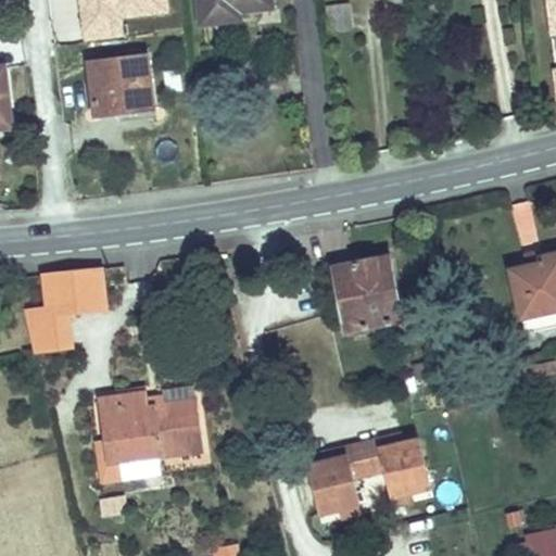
[(79,0),(59,0),(61,16),(81,15),(79,0)]
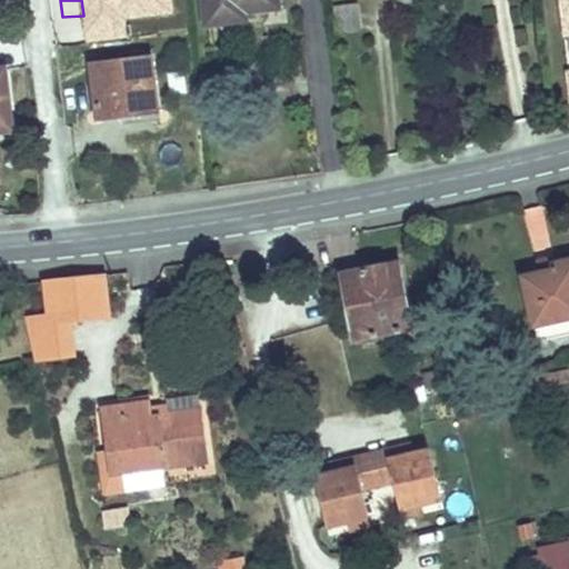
[(272,0),(200,0),(202,22),(240,19),(240,10),(273,7),(272,0)]
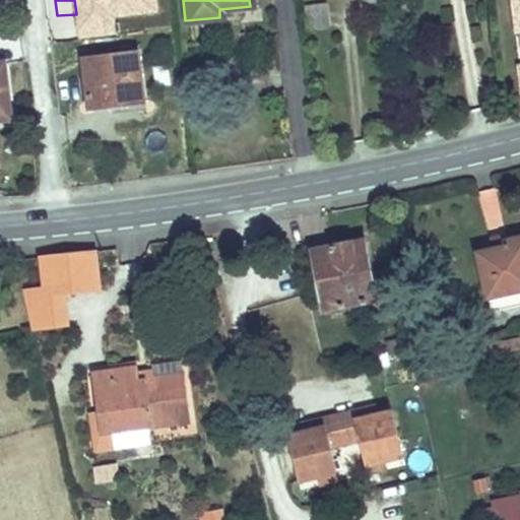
[(304,6),(306,34),(328,31),(326,5),(304,6)]
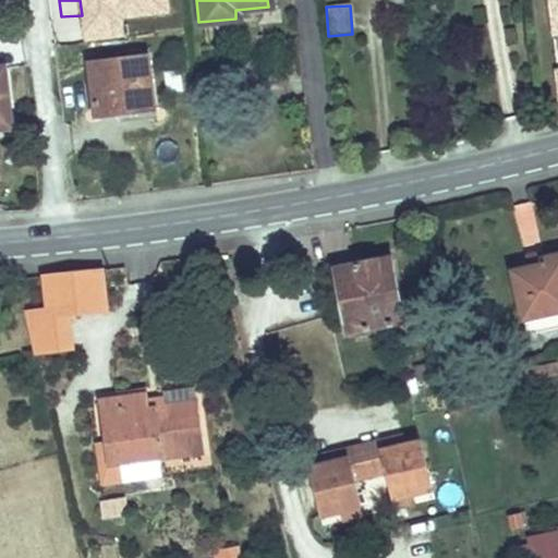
[(148,57),(91,64),(97,113),(154,108),(148,57)]
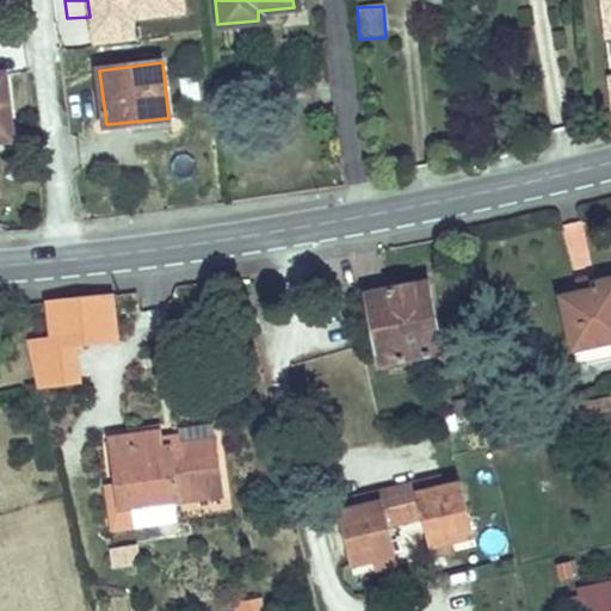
[(588,224),(563,228),(569,273),(593,270),(588,224)]
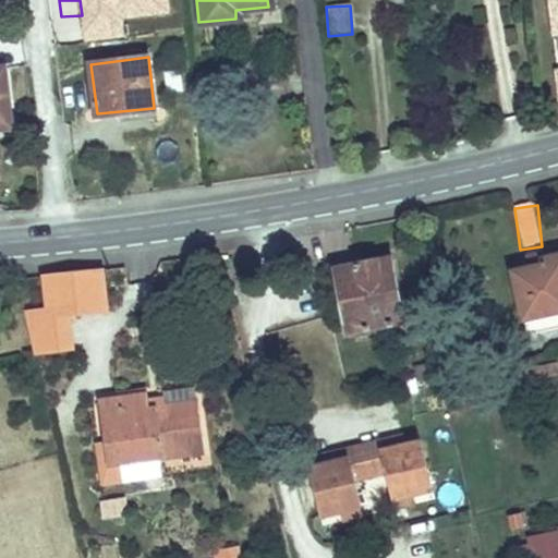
[(521,317),(525,316),(557,308),(557,253),(535,258),(536,264),(511,268),(521,317)]
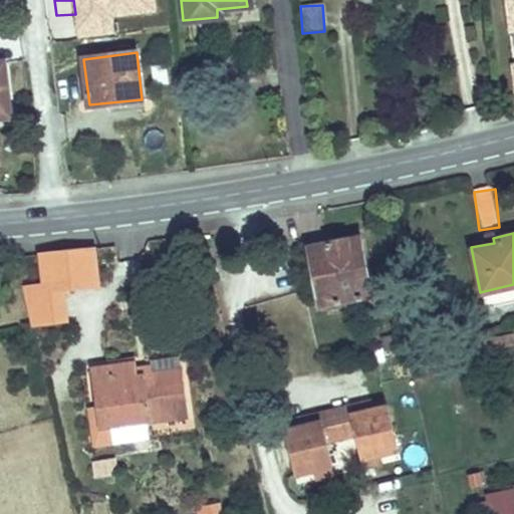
[(309,248),(319,309),(370,296),(359,239),(309,248)]
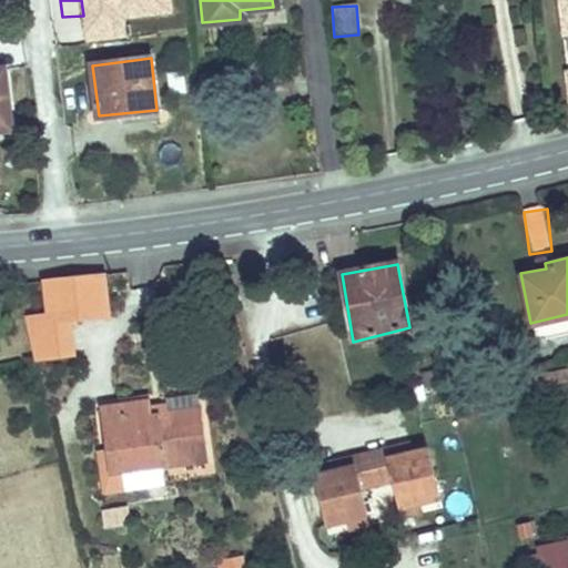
[(99,273),(43,280),(49,325),(105,318),(99,273)]
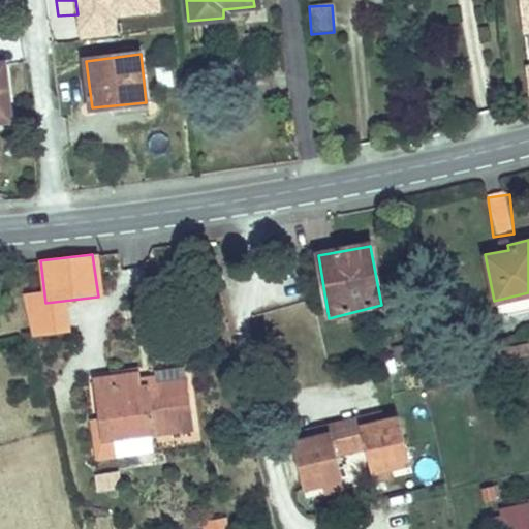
[(28,293),(39,291),(36,266),(24,267),(28,293)]
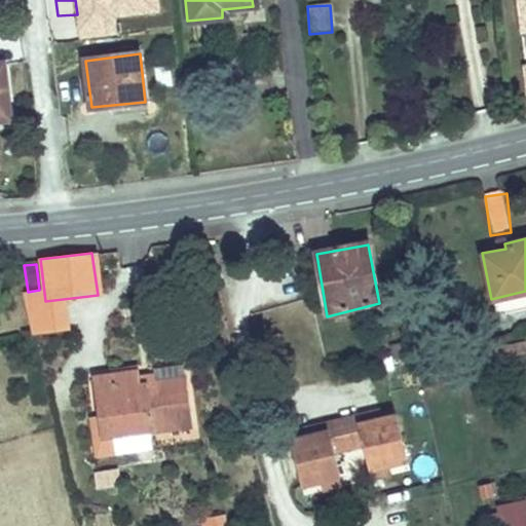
[(525,291),(495,298),(497,312),(525,306),(525,291)]
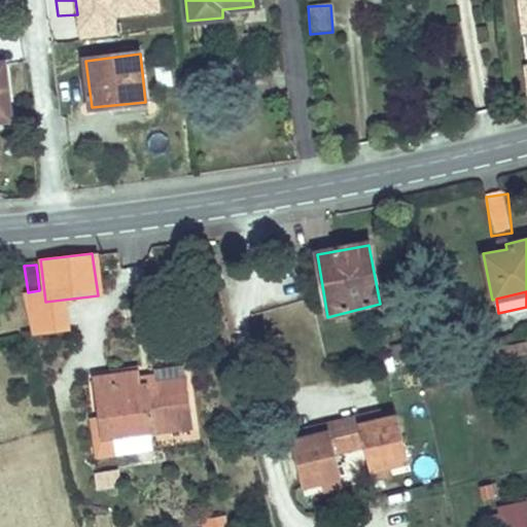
[(142,373),(95,380),(104,440),(195,426),(186,379),(145,385),(142,373)]
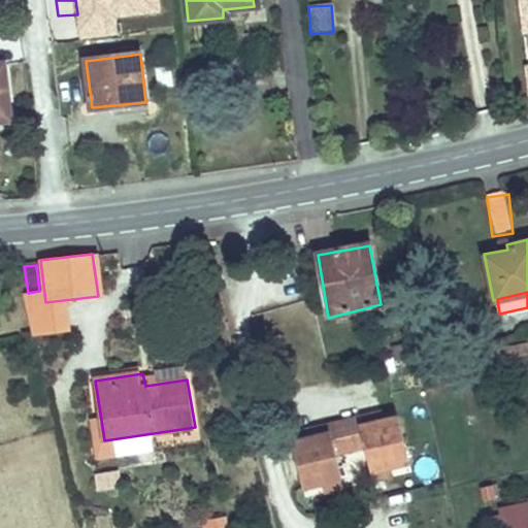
[(360,427),(372,473),(392,467),(410,463),(398,417),(360,427)]
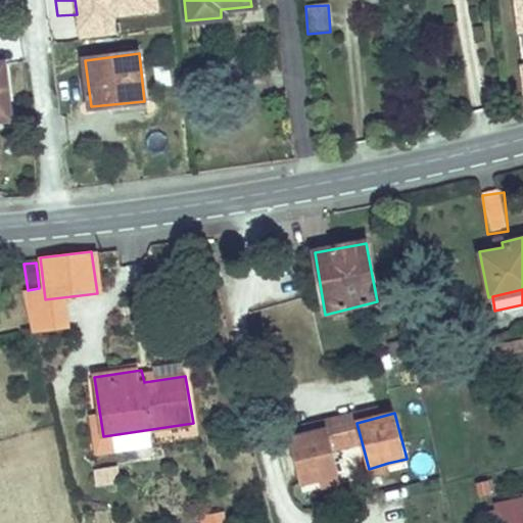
[(327,432),(290,441),(302,486),(320,481),(339,476),(327,432)]
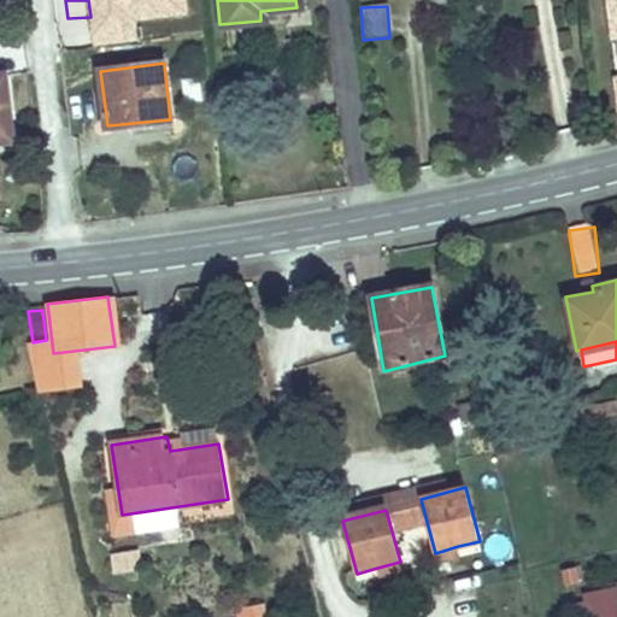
[(462,557),(458,546),(435,553),(438,563),(462,557)]
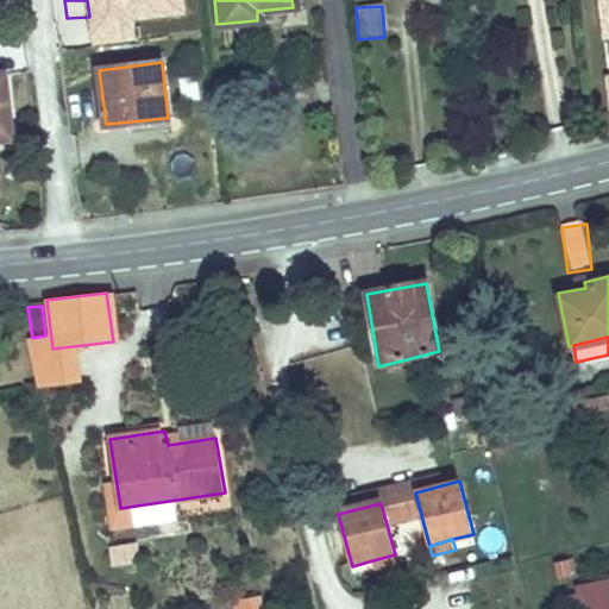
[(395,554),(372,560),(375,571),(397,565),(395,554)]
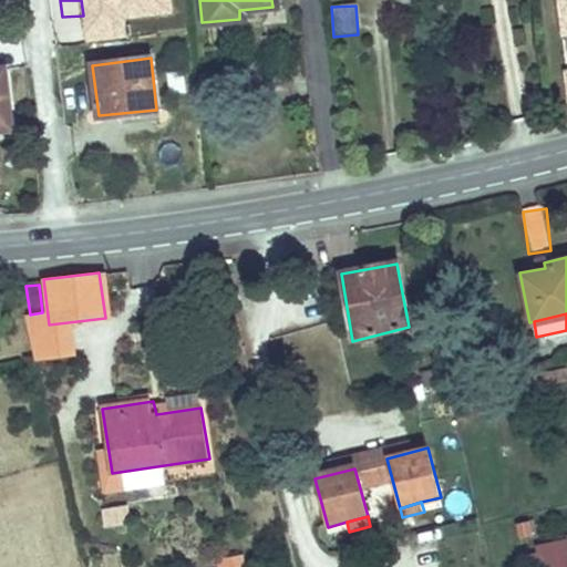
[(566,566),(566,543),(543,549),(546,566),(566,566)]
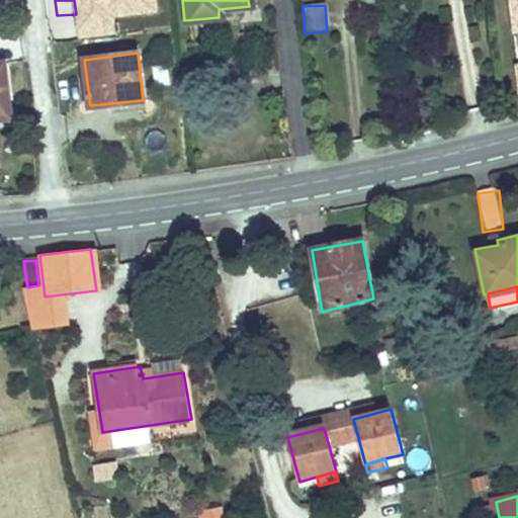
[(199,517),(217,517),(219,513),(202,509),(199,517)]
